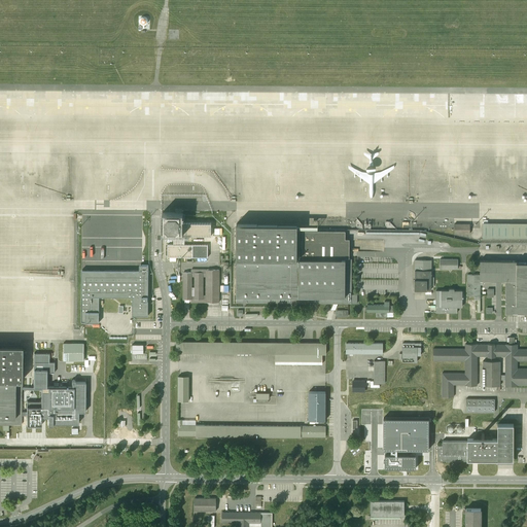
[(141,25),(142,26),(142,28),(144,28),(144,26),(146,25),(147,23),(148,22),(147,20),(146,18),(144,16),(142,16),(141,18),(139,20),(139,21),(139,23),(141,25)]
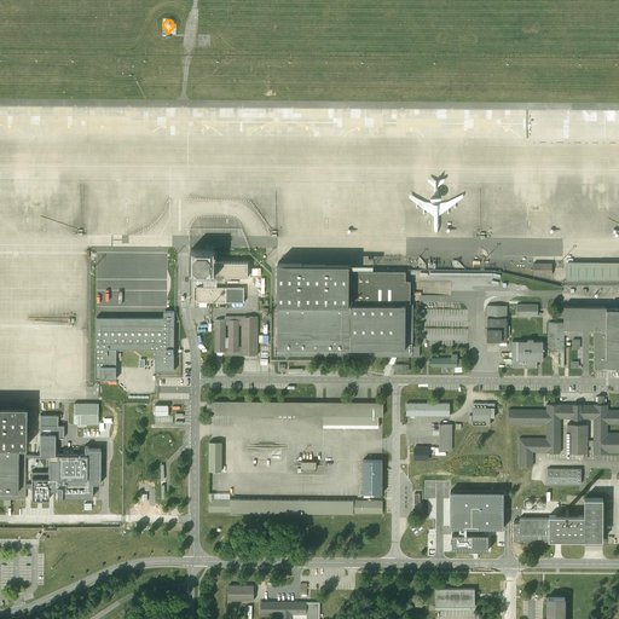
[(190,275),(215,275),(215,262),(215,250),(190,249),(190,275)]
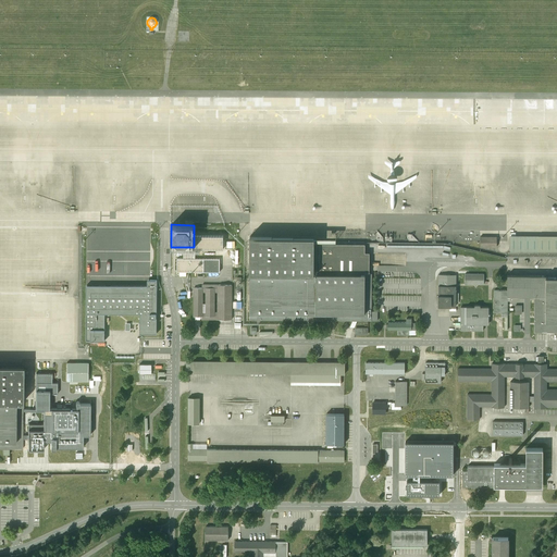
[(223,249),(223,236),(194,236),(194,247),(184,259),(177,259),(177,272),(219,272),(219,259),(195,259),(195,249),(223,249)]
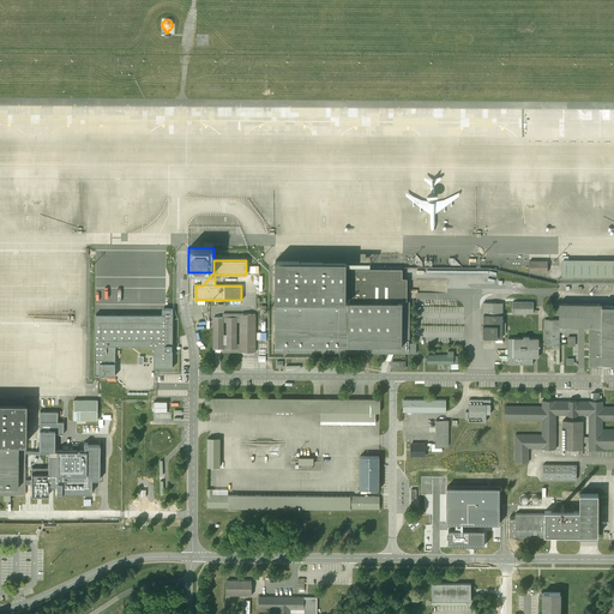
[(347,262),(276,260),(275,353),(416,354),(416,343),(409,343),(410,302),(402,302),(402,300),(407,300),(407,278),(402,278),(402,269),(353,269),(353,302),(345,302),(347,266),(347,262)]
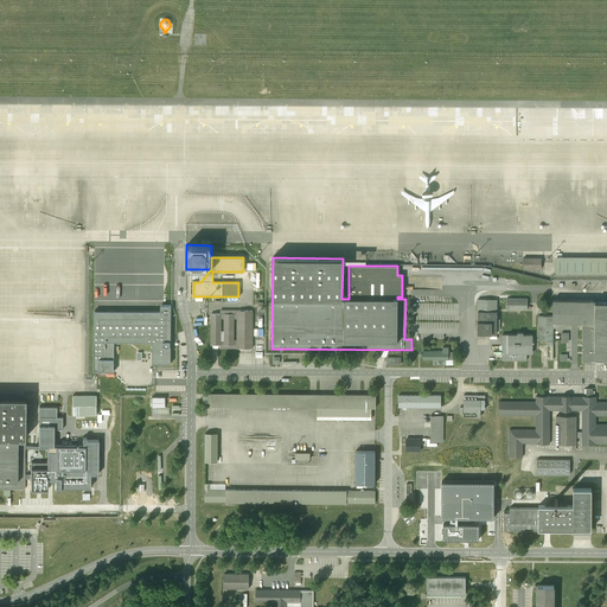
[(541,257),(523,257),(523,269),(541,269),(541,257)]
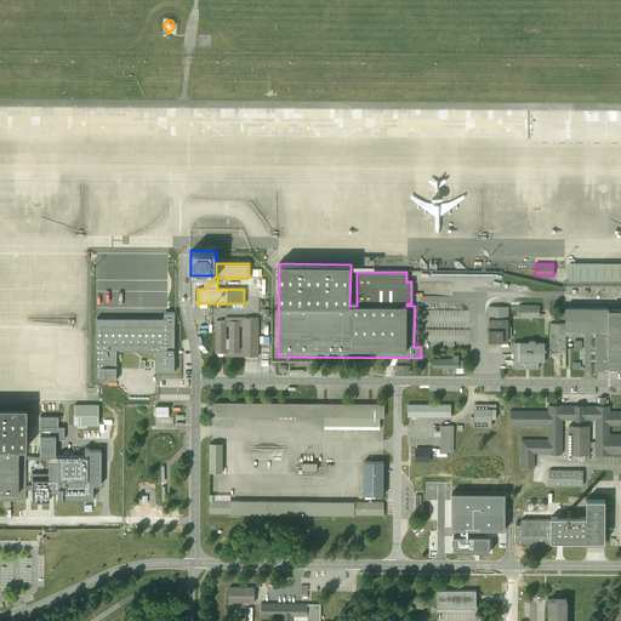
[(620,263),(569,263),(569,280),(620,280),(620,263)]
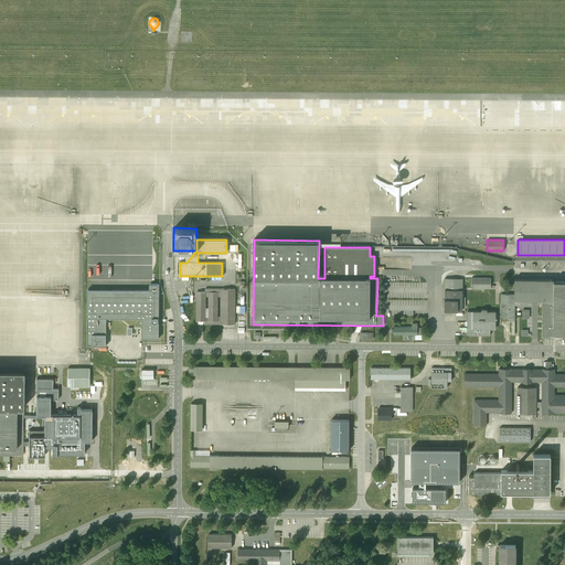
[(490,278),(471,278),(471,288),(490,288),(490,278)]
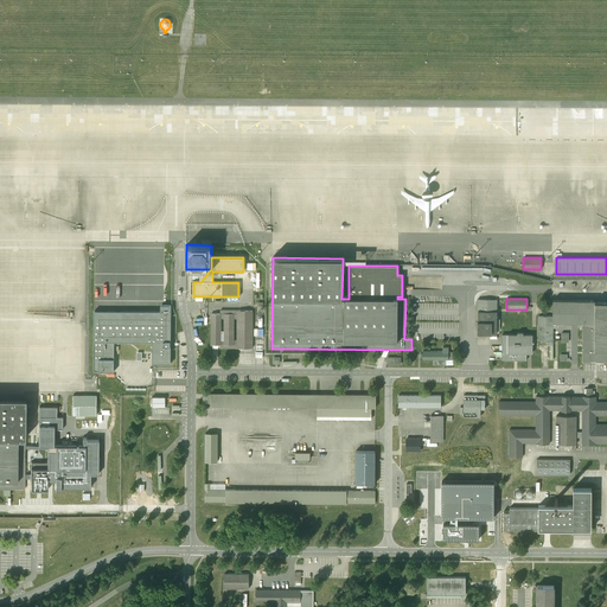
[(497,300),(478,300),(477,333),(497,333),(497,300)]
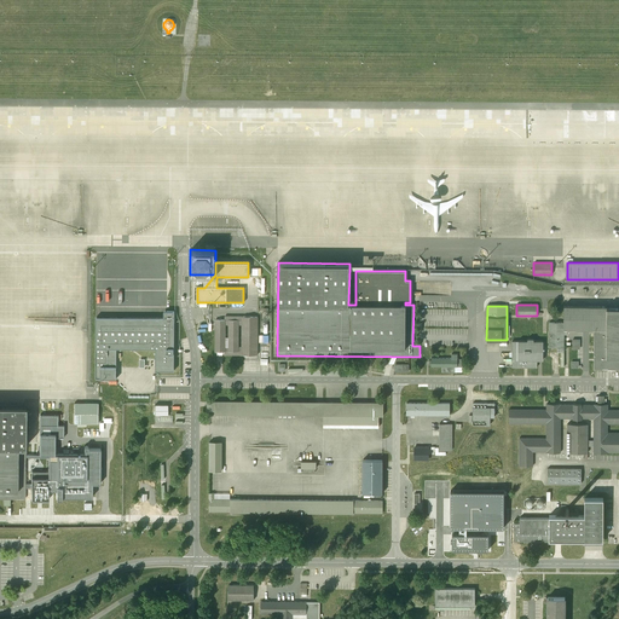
[(606,306),(565,306),(565,323),(563,329),(594,329),(594,368),(618,368),(618,307),(606,307),(606,306)]
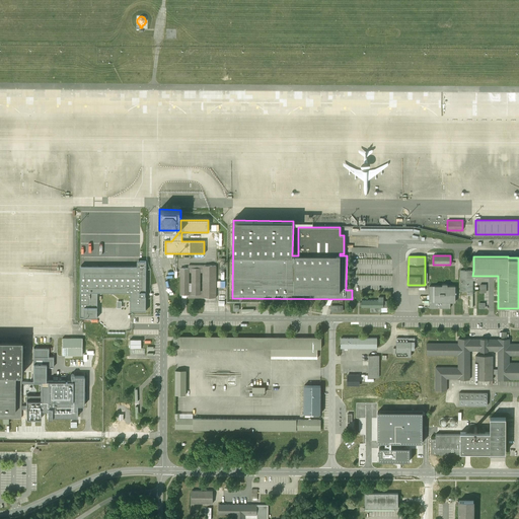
[(89,267),(80,267),(80,294),(80,317),(97,317),(97,292),(114,292),(130,292),(131,292),(130,310),(145,310),(146,262),(140,262),(137,262),(137,267),(130,267),(109,267),(89,267)]
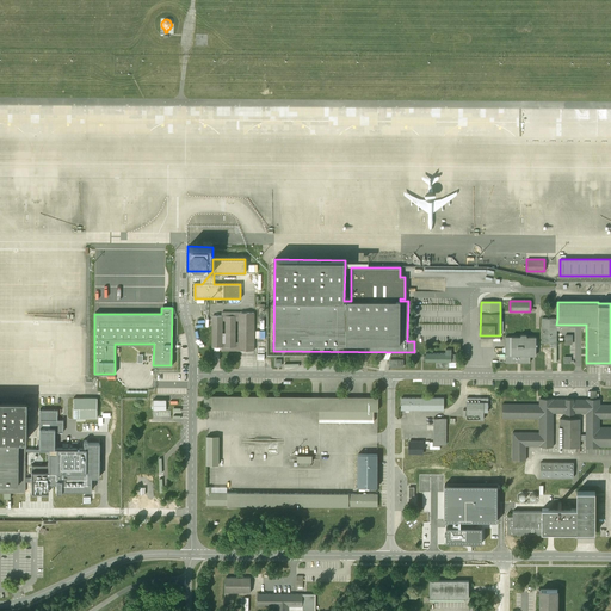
[(257,312),(223,312),(223,316),(214,316),(214,347),(240,347),(240,351),(257,351),(257,312)]
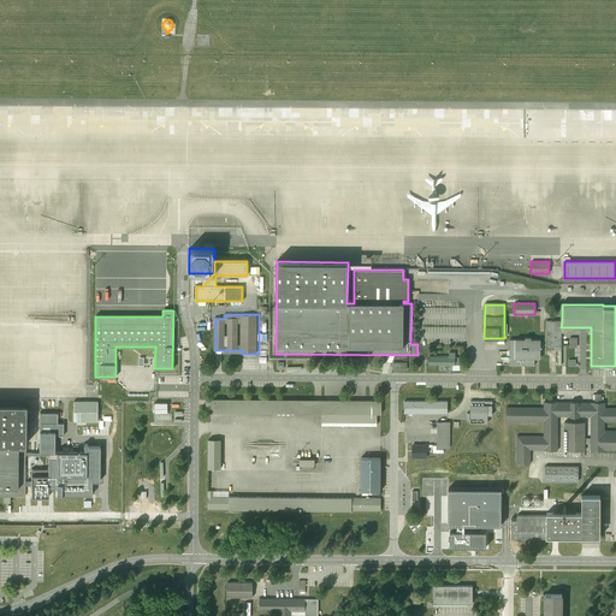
[(562,321),(546,321),(546,345),(555,345),(555,350),(561,350),(561,327),(562,321)]
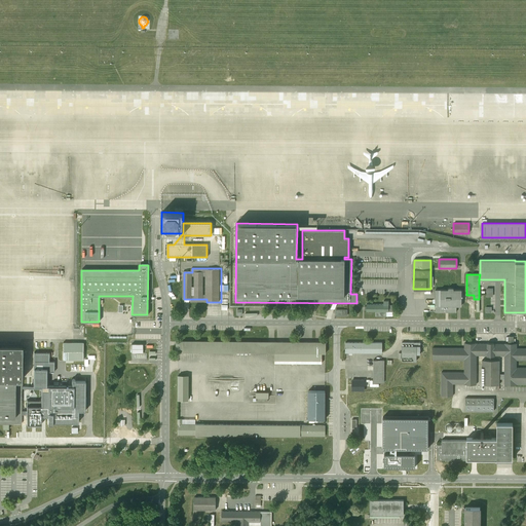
[(448,290),(435,290),(435,312),(456,312),(456,306),(461,306),(461,290),(453,290),(453,288),(448,288),(448,290)]
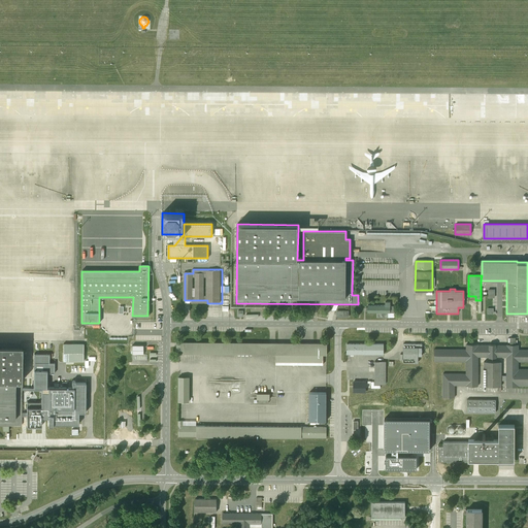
[(385,305),(367,305),(367,312),(376,312),(388,312),(390,312),(390,306),(390,302),(385,302),(385,305)]
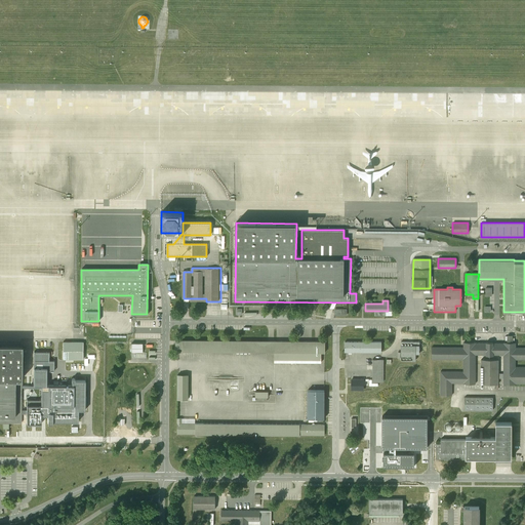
[(463,347),(432,347),(432,359),(462,360),(462,371),(440,371),(440,395),(451,395),(452,395),(452,384),(475,385),(476,355),(503,355),(502,373),(498,373),(498,360),(481,360),(481,384),(498,385),(498,378),(503,378),(503,384),(524,384),(524,366),(515,367),(515,360),(524,359),(524,347),(516,348),(516,342),(512,342),(512,336),(507,336),(507,342),(463,342),(463,347)]
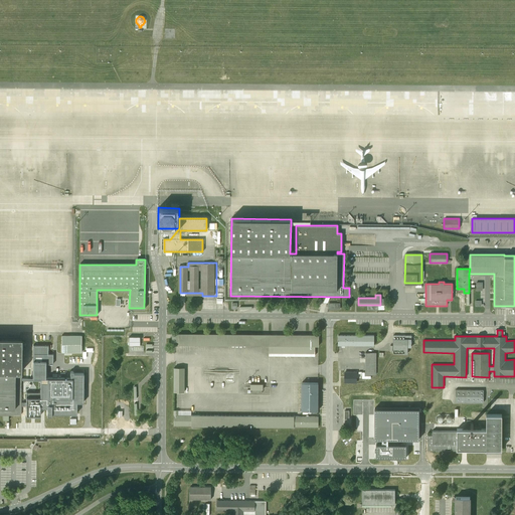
[(263,334),(179,334),(179,342),(179,345),(269,345),(315,346),(319,346),(319,335),(263,334)]
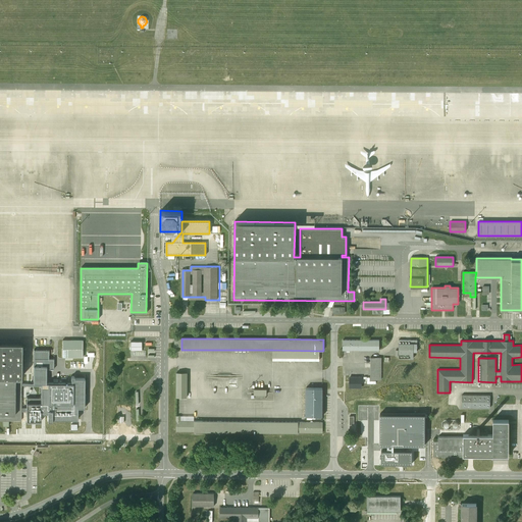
[(144,340),(132,340),(132,351),(144,350),(144,340)]
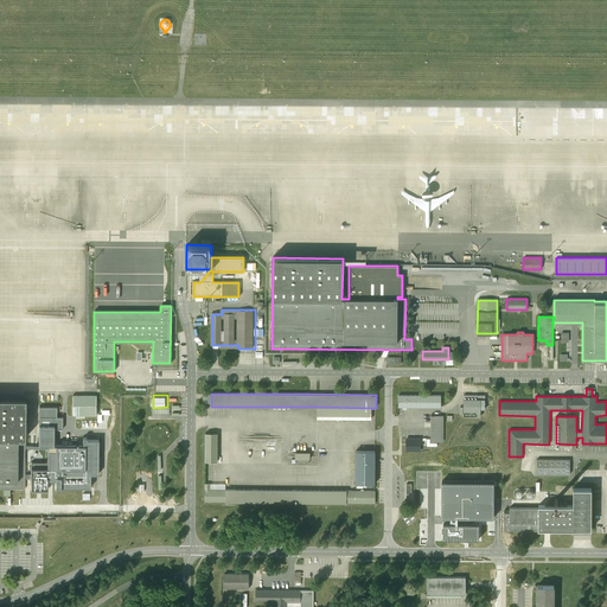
[(441,395),(398,395),(398,407),(441,408),(441,395)]
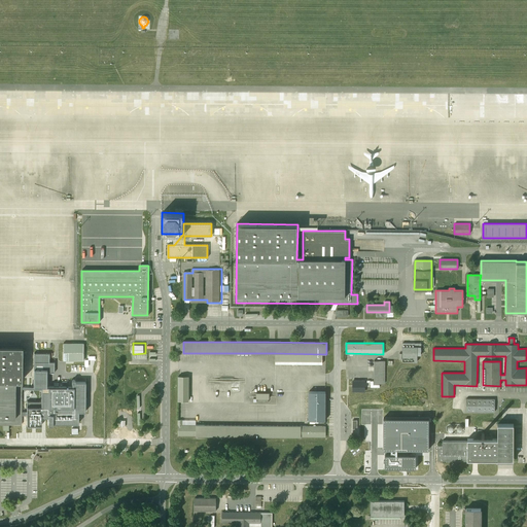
[(421,344),(402,344),(402,361),(417,361),(417,355),(421,355),(421,344)]
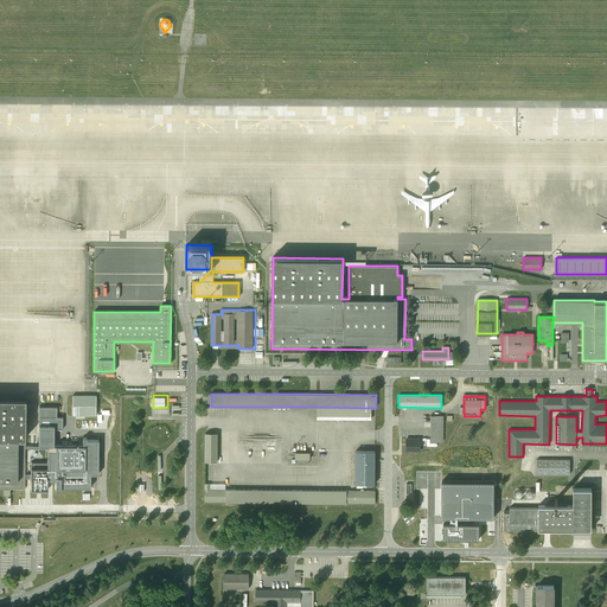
[(33,400),(0,398),(0,436),(33,436),(33,400)]
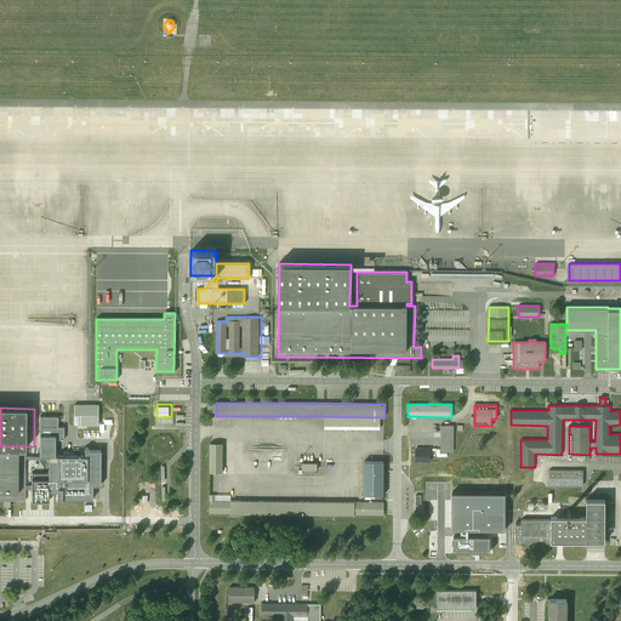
[(77,409),(77,425),(98,425),(102,425),(102,409),(77,409)]
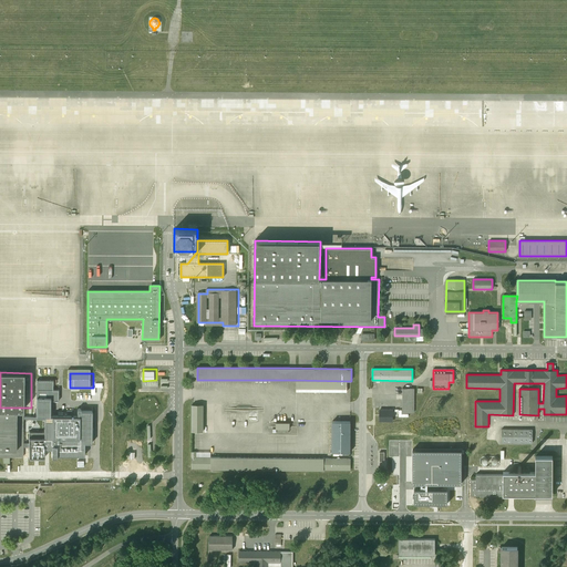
[(55,380),(37,380),(37,416),(44,416),(44,450),(51,450),(51,456),(90,456),(90,445),(94,445),(94,412),(80,412),(80,418),(54,418),(54,402),(61,402),(61,390),(55,390),(55,380)]
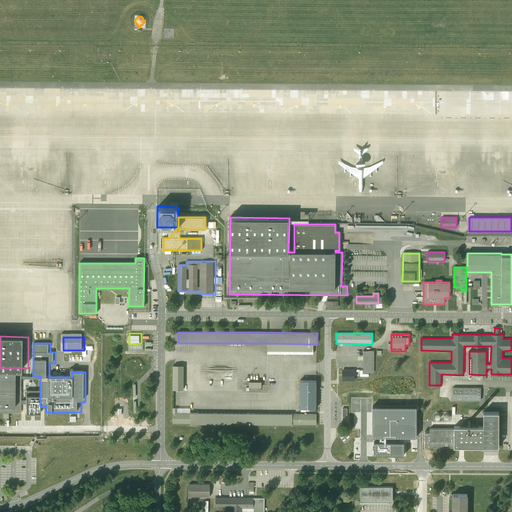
[(313,344),(267,343),(267,353),(313,353),(313,344)]
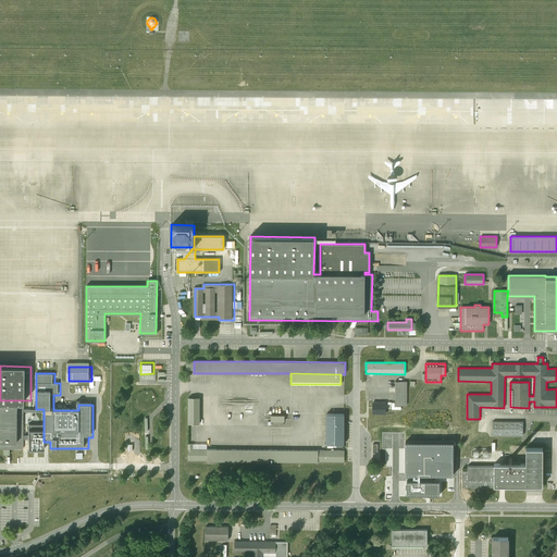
[(406,382),(395,382),(395,406),(407,406),(407,382),(406,382)]
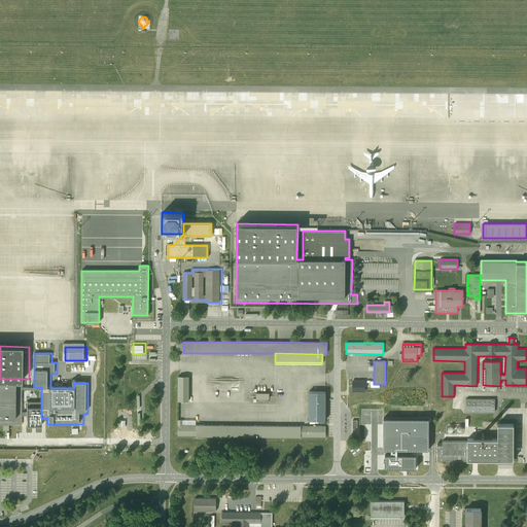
[(178,377),(178,401),(188,401),(188,377),(178,377)]
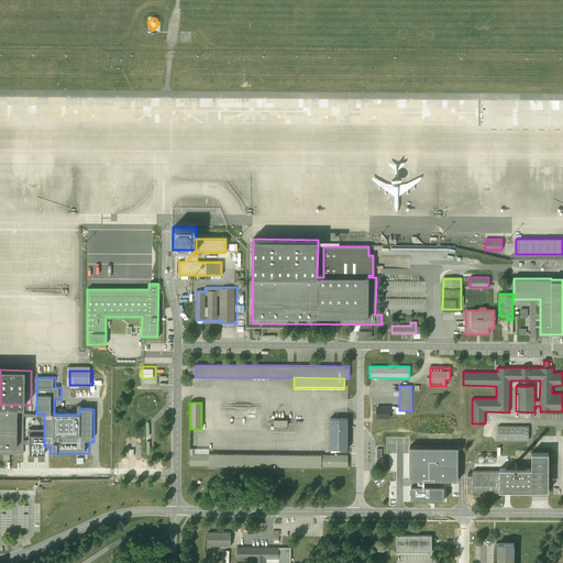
[(25,407),(0,407),(0,451),(25,452),(25,407)]
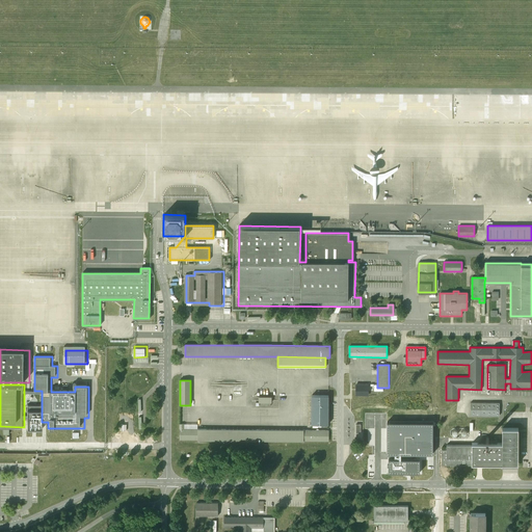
[(368,384),(355,384),(355,391),(355,396),(368,396),(368,391),(368,384)]
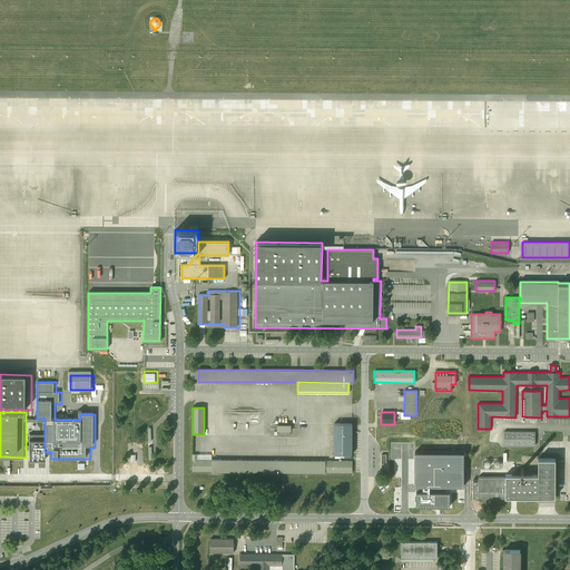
[(352,424),(334,424),(333,454),(352,454),(352,424)]
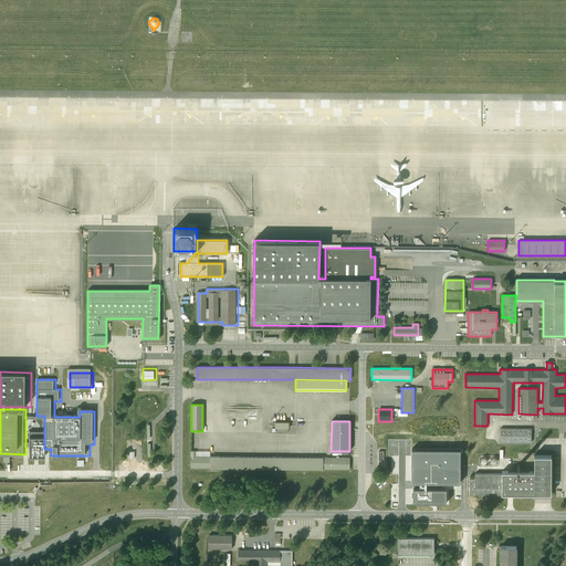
[(531,429),(501,428),(501,442),(531,442),(531,429)]
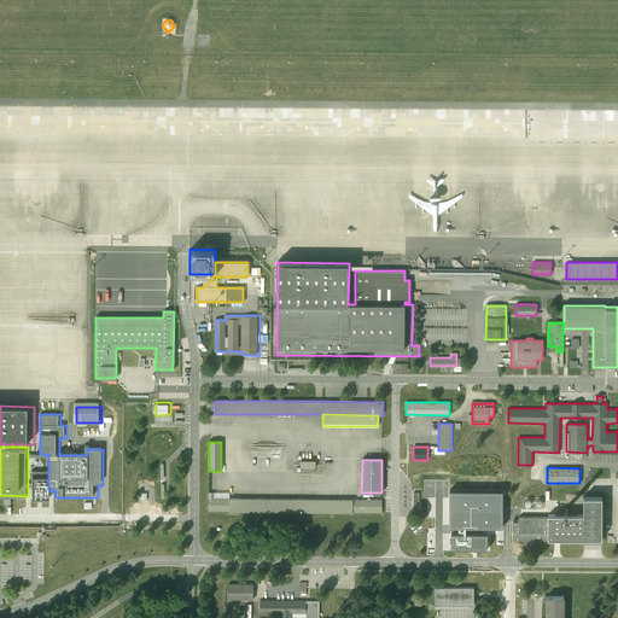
[(502,490),(450,490),(449,526),(466,526),(502,526),(502,490)]
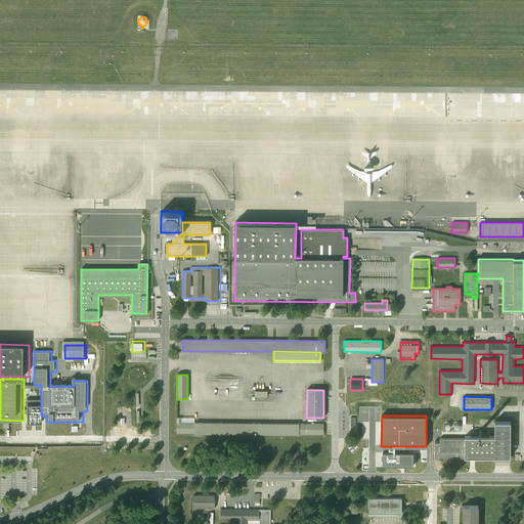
[(181,419),(177,418),(177,419),(177,434),(194,434),(194,423),(181,423),(181,419)]
